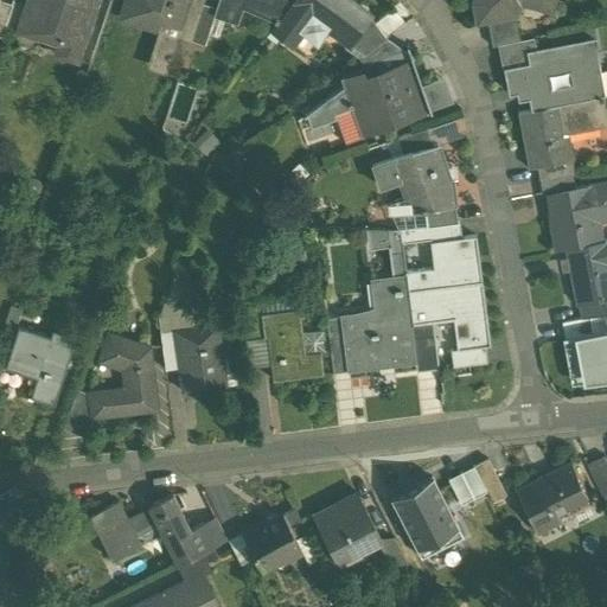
[(12,4),(0,0),(0,36),(1,36),(5,25),(12,4)]
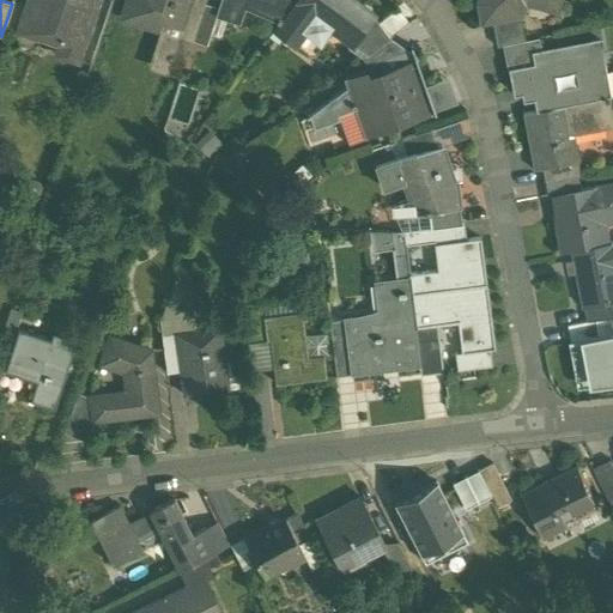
[(28,0),(26,5),(25,6),(17,30),(59,42),(55,53),(78,60),(79,56),(80,58),(85,42),(84,41),(97,0),(28,0)]
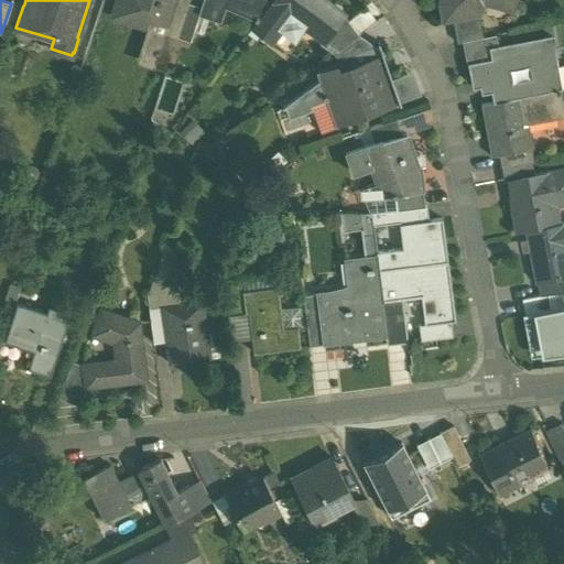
[(202,0),(199,8),(197,13),(199,13),(220,21),(226,0),(239,0),(253,4),(256,0),(202,0)]
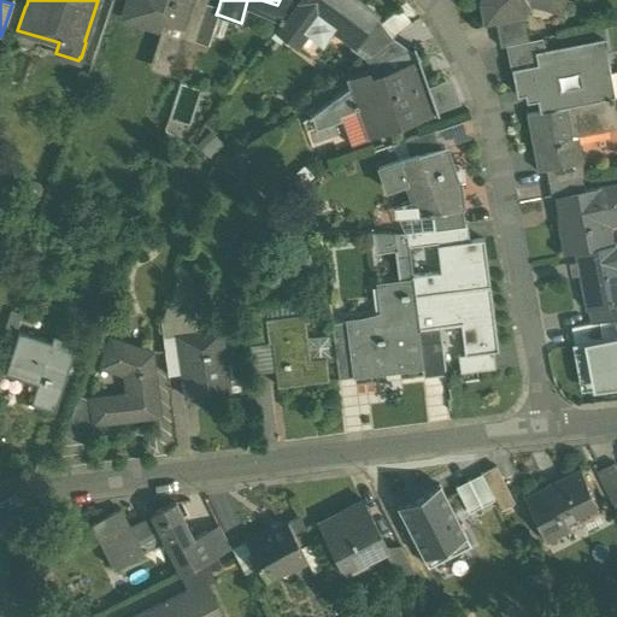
[(376,17),(353,0),(297,0),(288,13),(274,33),(294,47),(316,18),(354,46),(376,17)]
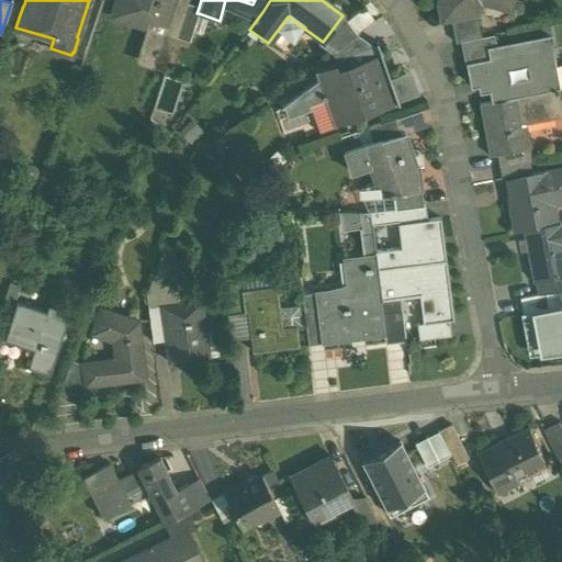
[(255,0),(253,4),(262,12),(270,0),(255,0)]
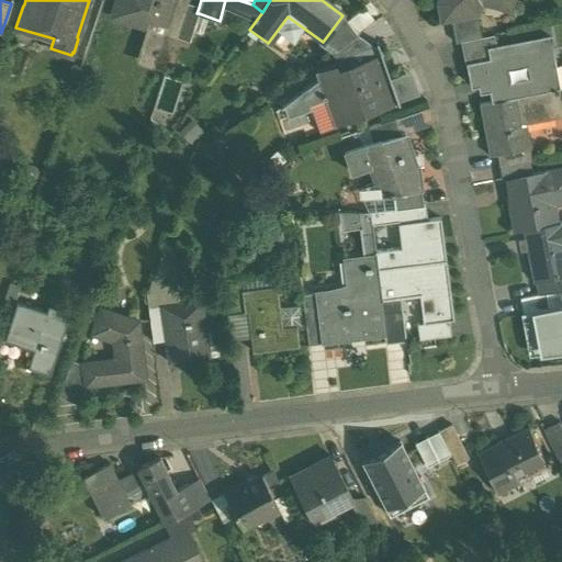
[(510,0),(437,0),(438,1),(441,19),(449,18),(475,14),(479,1),(508,9),(510,0)]
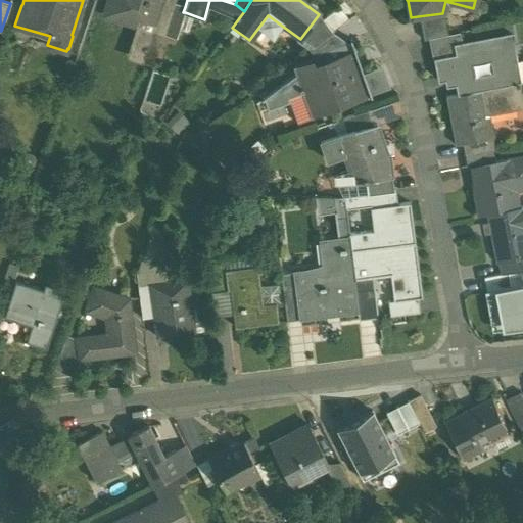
[(22,4),(11,1),(10,3),(4,21),(14,26),(21,5),(22,4)]
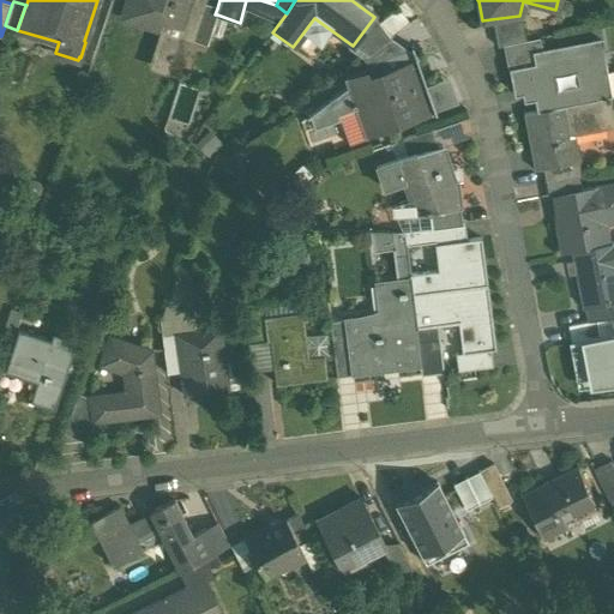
[(193,40),(192,41),(206,46),(217,14),(215,14),(217,8),(204,5),(193,40)]
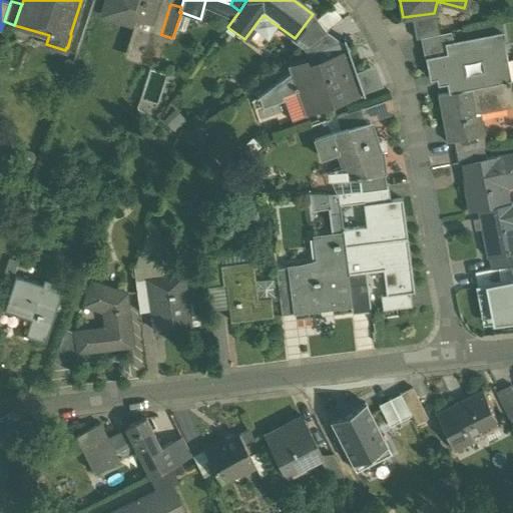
[(434,13),(410,16),(414,38),(438,34),(434,13)]
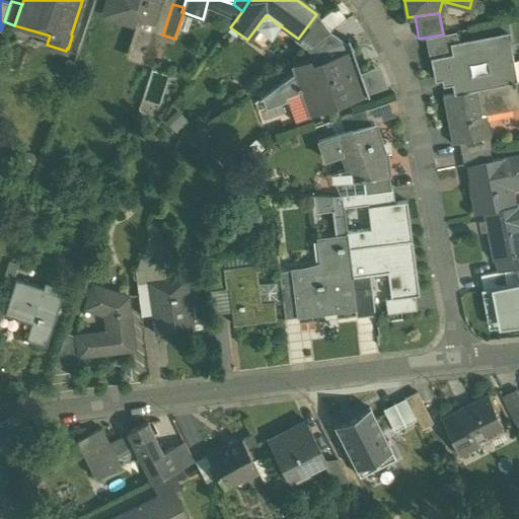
[(316,14),(298,39),(309,47),(329,32),(316,14)]
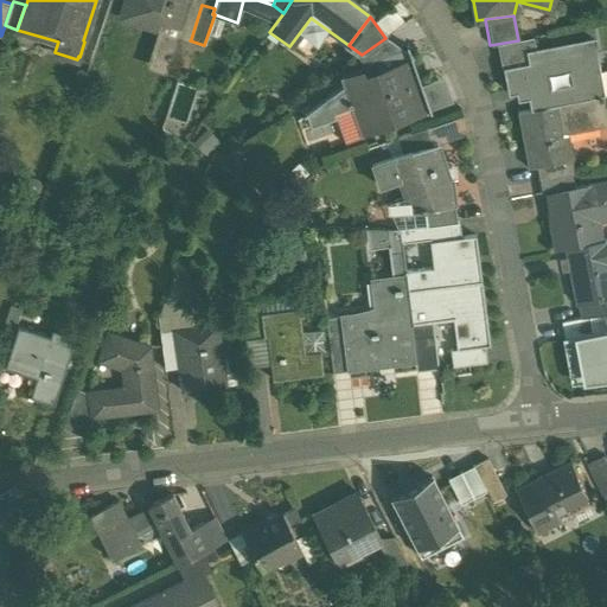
[(402,50),(385,38),(362,55),(368,72),(406,59),(402,50)]
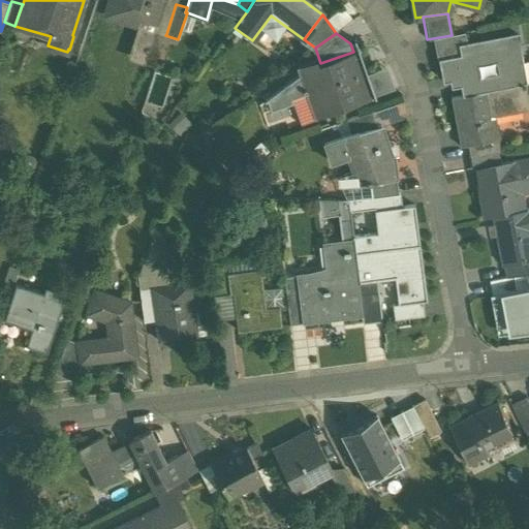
[(465,33),(433,39),(438,63),(440,62),(441,62),(441,61),(462,57),(460,47),(467,45),(467,44),(465,33)]
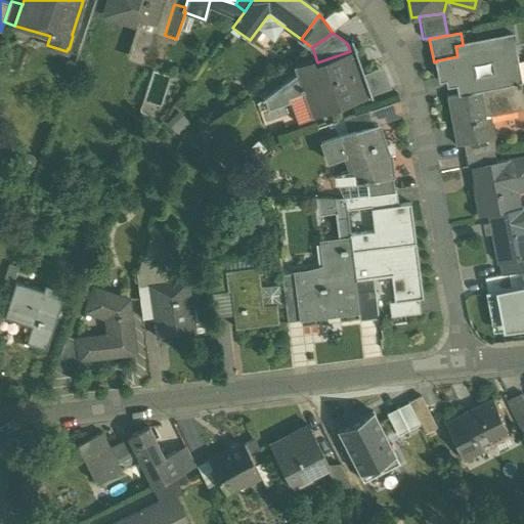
[(457,82),(460,95),(520,83),(522,83),(513,35),(463,44),(463,45),(455,46),(457,56),(437,60),(437,61),(436,61),(440,80),(448,78),(449,84),(457,82)]
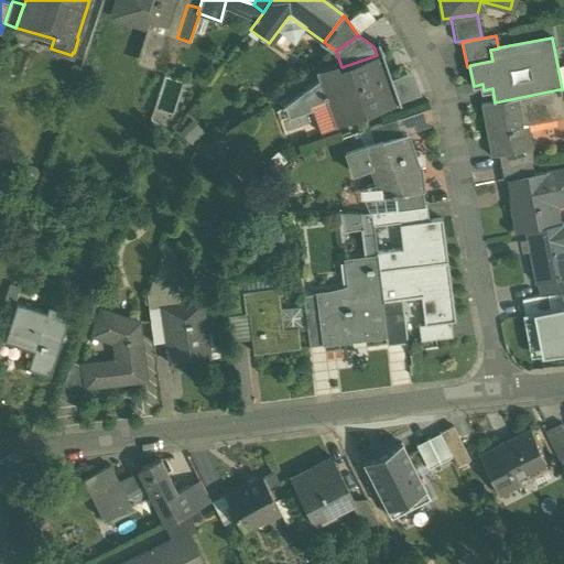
[(342,67),(336,69),(334,64),(314,71),(323,94),(320,95),(322,98),(324,97),(334,126),(393,105),(377,55),(342,67)]
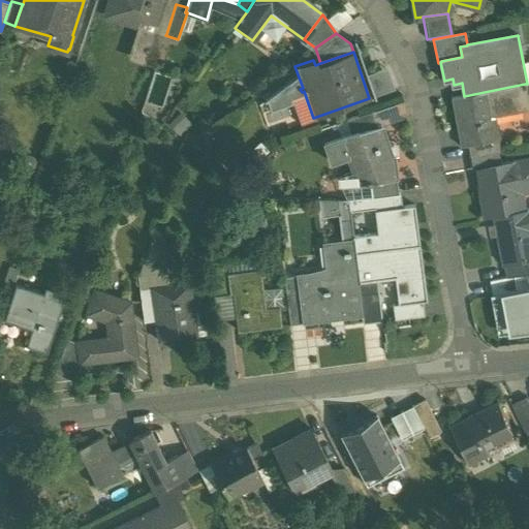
[(172,80),(153,73),(144,104),(161,111),(172,80)]
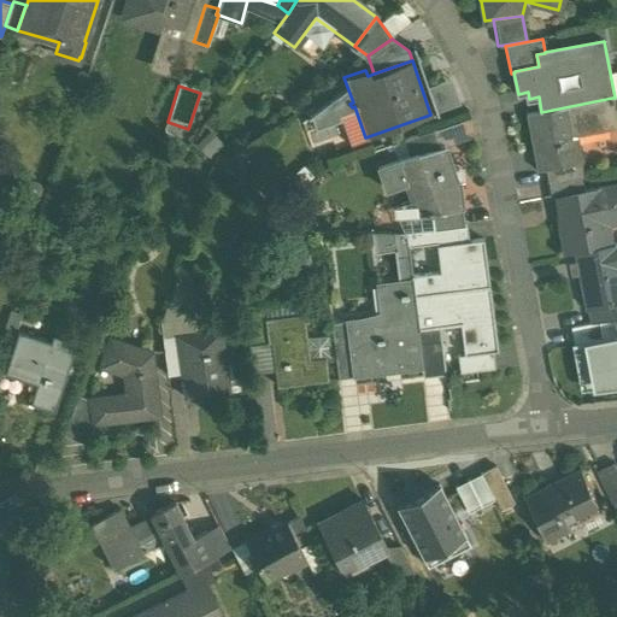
[(541,112),(524,116),(536,171),(545,169),(581,162),(575,136),(616,127),(616,118),(612,98),(541,112)]
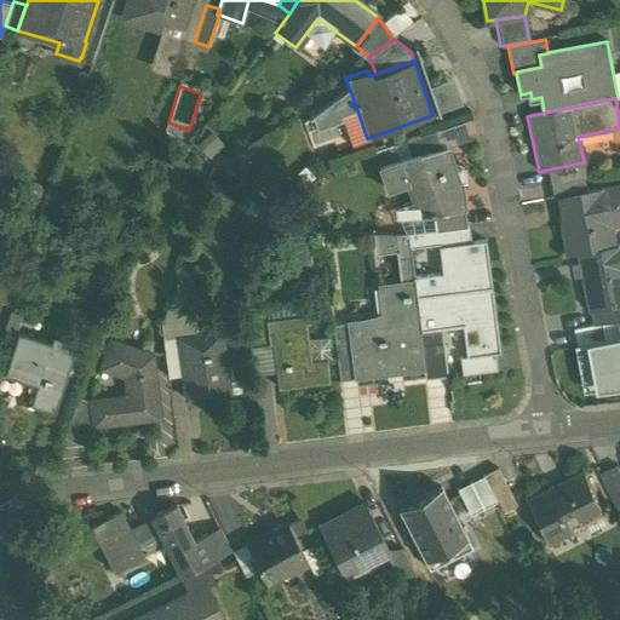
[(435,131),(405,141),(409,158),(418,154),(419,154),(441,149),(435,131)]
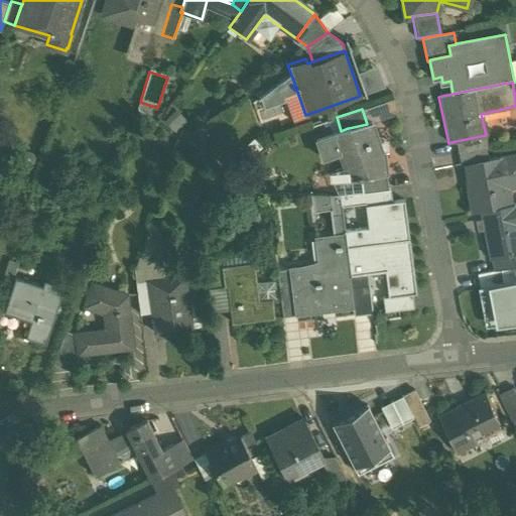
[(349,128),(348,128),(341,131),(334,133),(315,139),(323,158),(342,152),(350,179),(358,178),(358,180),(360,179),(362,191),(388,188),(384,152),(382,152),(372,122),(367,124),(349,128)]
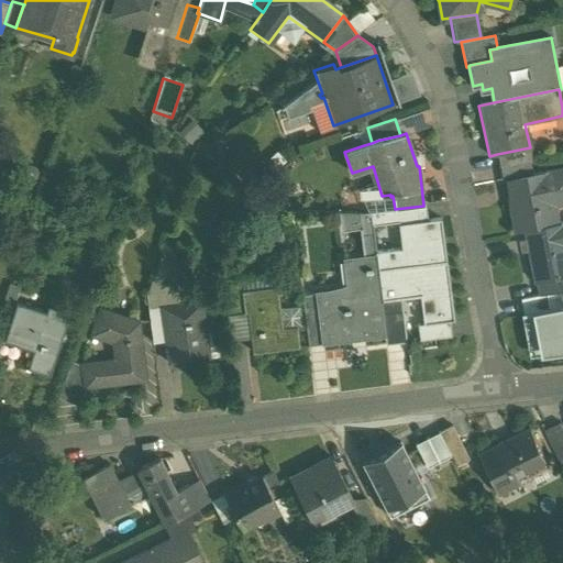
[(530,147),(497,154),(499,167),(530,162),(532,161),(530,147)]
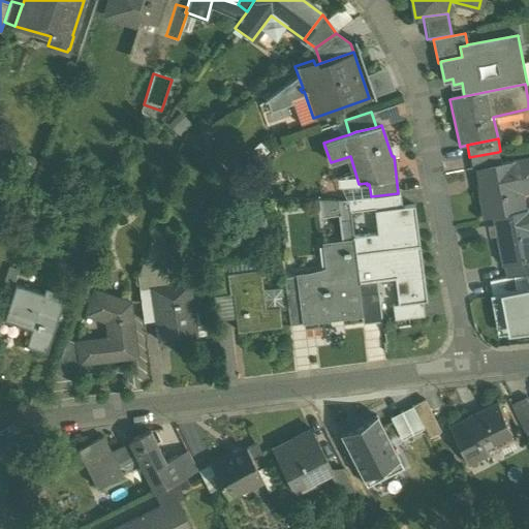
[(498,152),(469,157),(472,169),(476,168),(501,163),(498,152)]
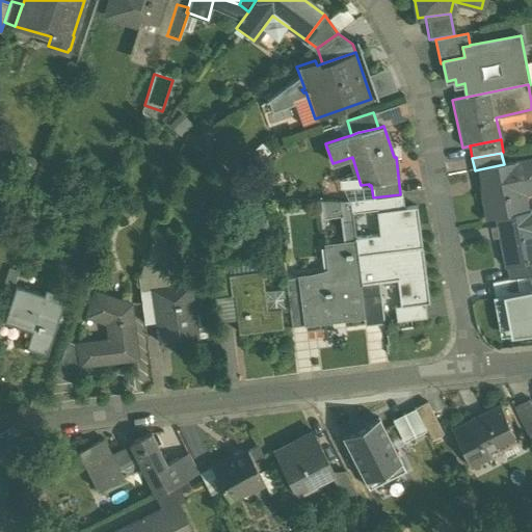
[(531,158),(504,164),(479,169),(488,218),(498,216),(528,211),(522,184),(531,182),(531,158)]
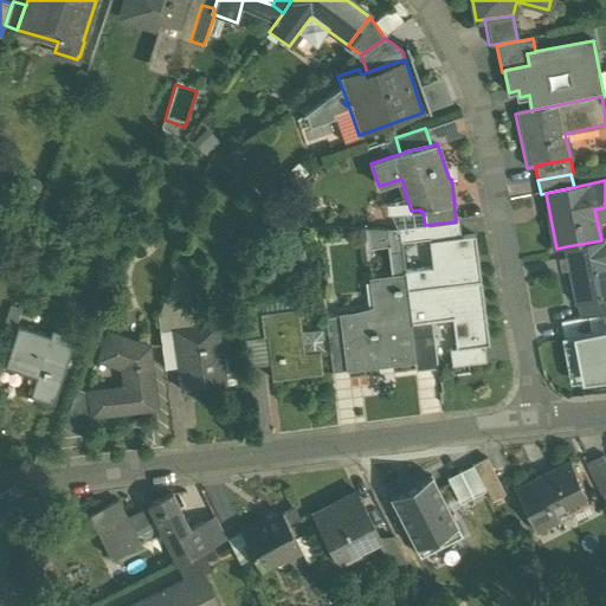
[(425,225),(398,229),(399,242),(429,239),(429,242),(459,237),(458,221),(456,221),(425,225)]
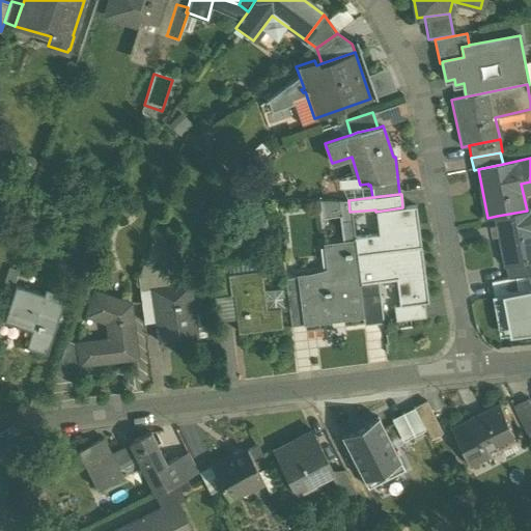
[(348,200),(318,199),(322,217),(339,214),(340,220),(351,219),(350,212),(348,200)]
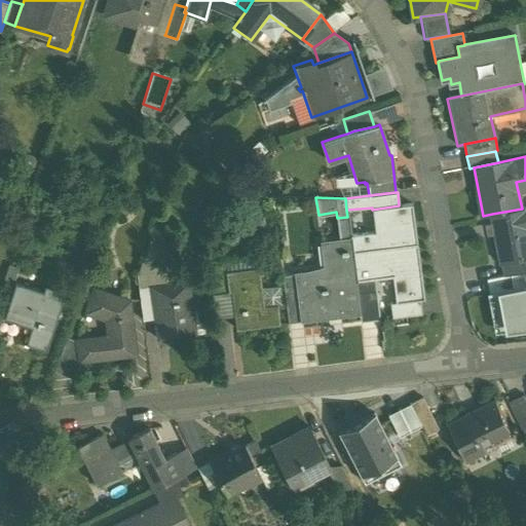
[(399,205),(372,210),(375,231),(349,235),(351,253),(412,245),(409,224),(414,224),(413,204),(399,205)]
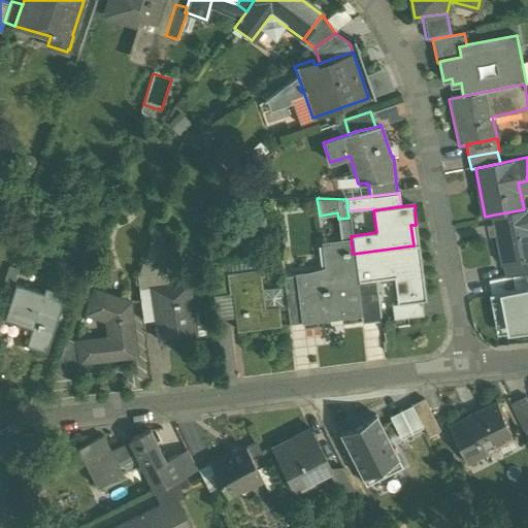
[(527,207),(524,209),(494,215),(503,264),(516,262),(527,259),(527,207)]
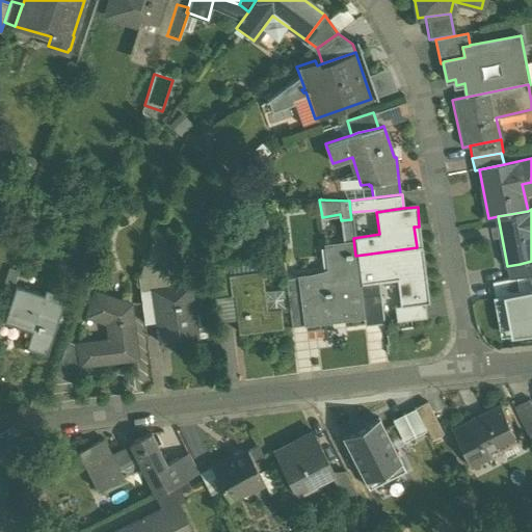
[(344,241),(326,243),(330,276),(317,278),(316,275),(297,277),(303,322),(307,322),(343,317),(344,320),(364,318),(361,296),(355,256),(353,238),(351,219),(341,220),(344,241)]
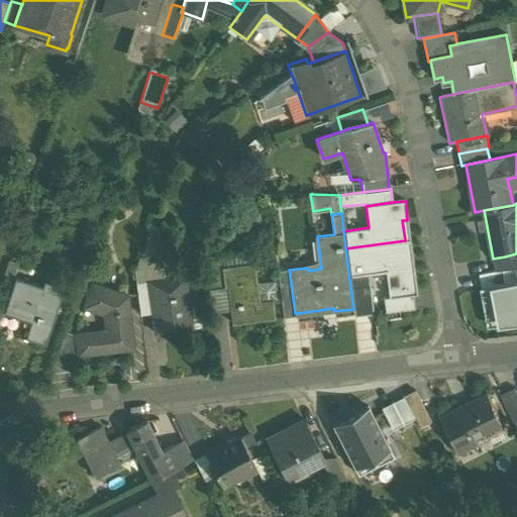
[(151,225),(140,259),(138,257),(133,272),(135,284),(147,283),(165,280),(162,264),(171,244),(160,240),(164,228),(151,225)]
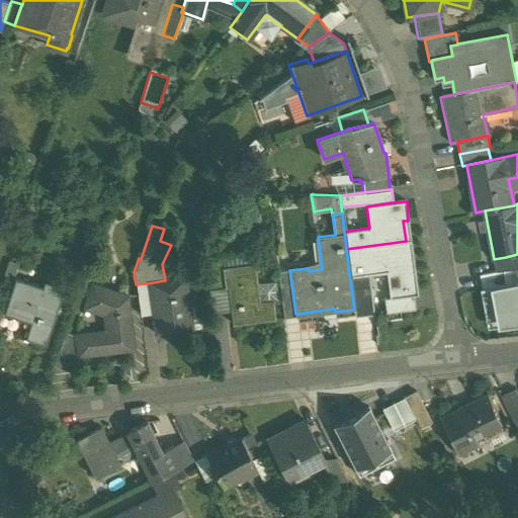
[(406,241),(346,249),(351,288),(370,286),(369,274),(386,272),(390,298),(413,294),(417,294),(414,265),(409,266),(406,241)]
